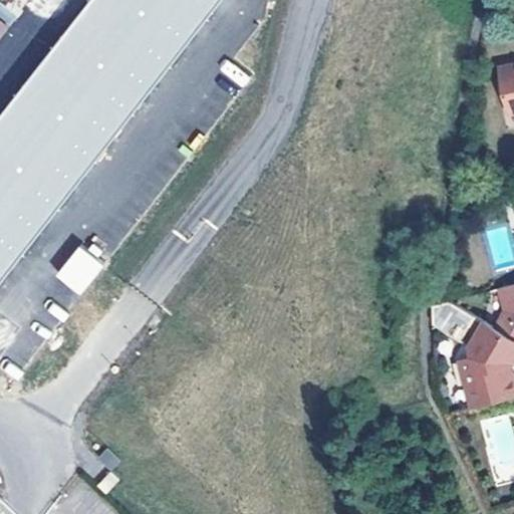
[(90,0),(0,116),(0,285),(227,0),(90,0)]
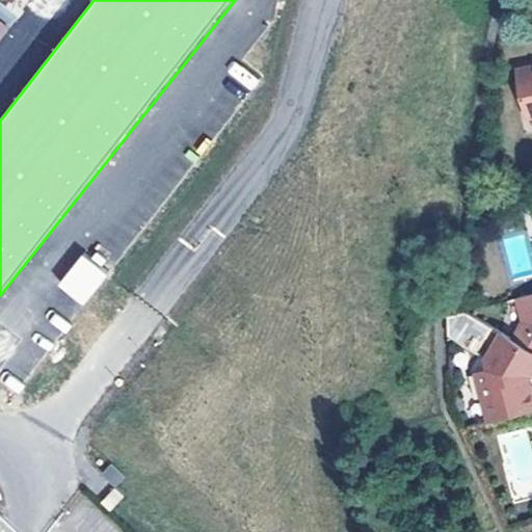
[(15,21),(0,8),(0,27),(6,32),(15,21)]
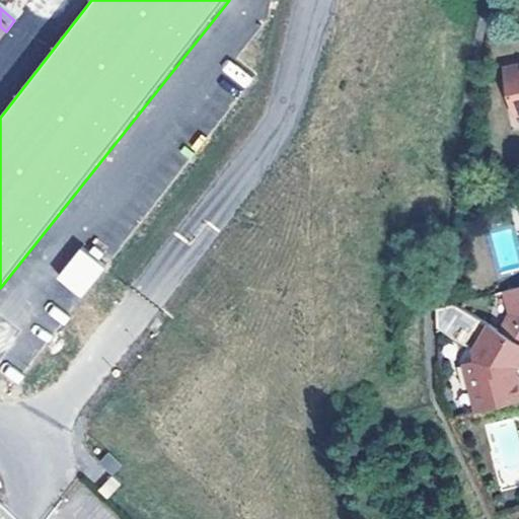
[(518,62),(505,66),(514,112),(518,109),(518,62)]
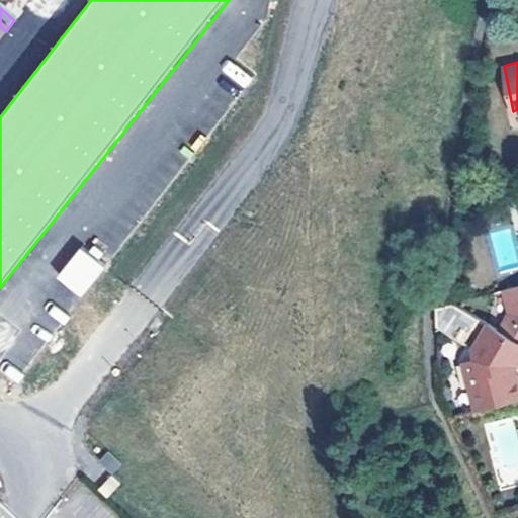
[(79,247),(55,278),(80,298),(105,266),(79,247)]
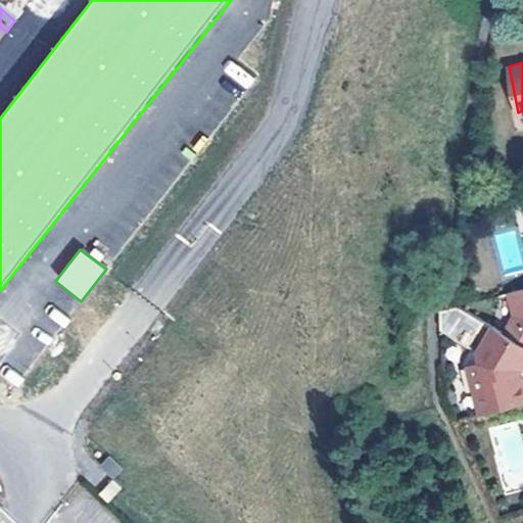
[(478,352),(481,364),(470,366),(481,413),(522,401),(522,379),(522,380),(520,369),(522,368),(522,287),(510,291),(514,314),(506,332),(458,304),(438,310),(440,330),(478,352)]
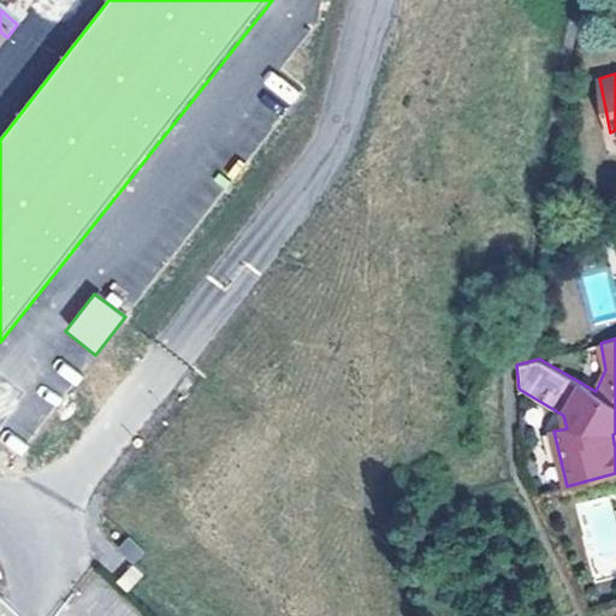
[(146,551),(130,537),(119,549),(135,563),(146,551)]
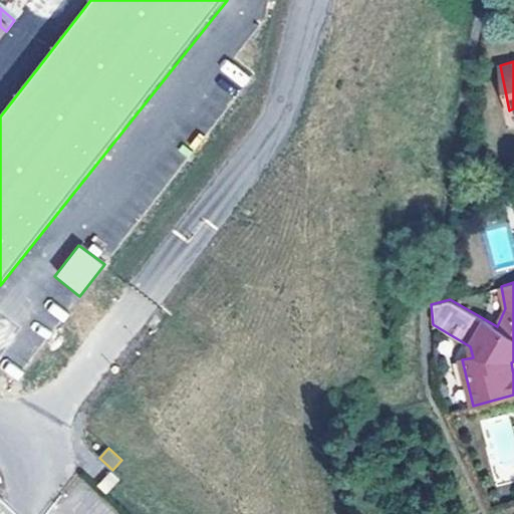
[(107,493),(120,479),(111,471),(98,485),(107,493)]
